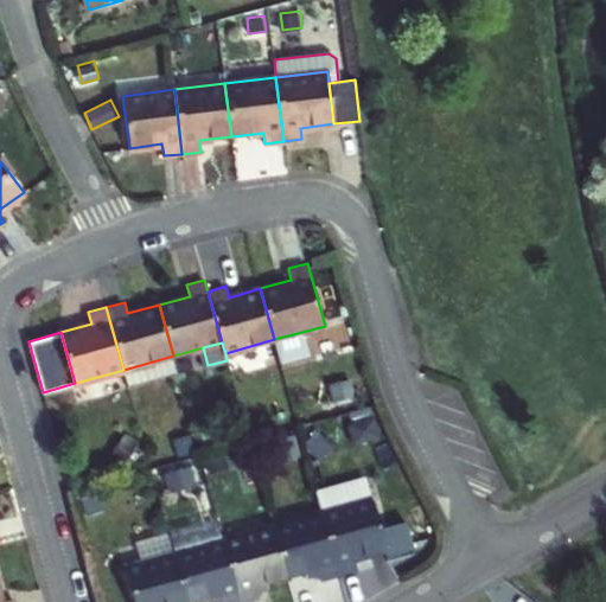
[(173,356),(123,370),(128,385),(177,372),(173,356)]
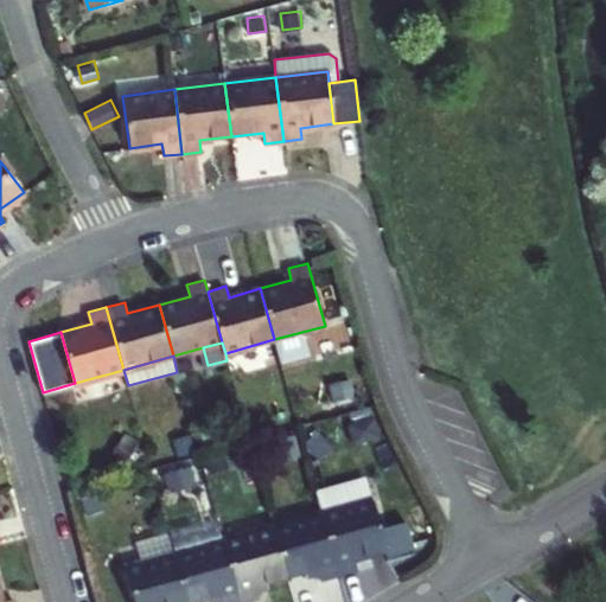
[(335,398),(355,395),(351,377),(331,380),(335,398)]
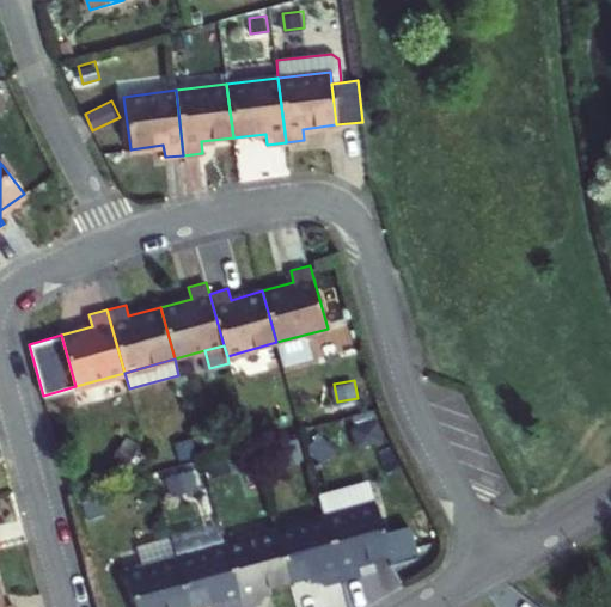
[(268,415),(251,420),(256,441),(274,436),(268,415)]
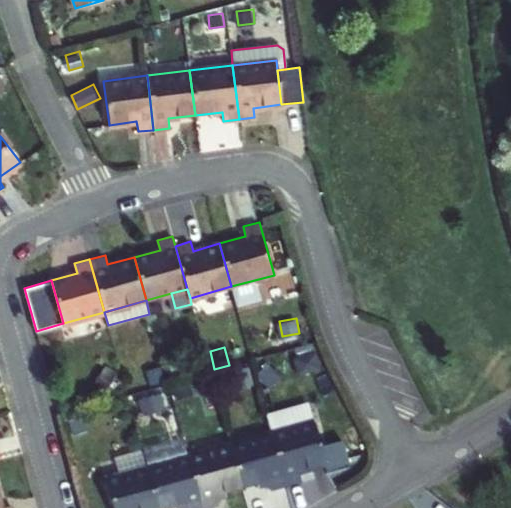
[(299,372),(322,365),(317,350),(295,356),(299,372)]
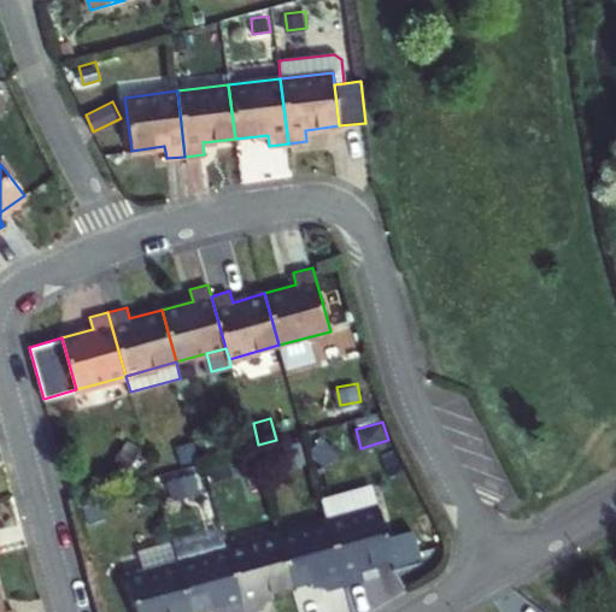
[(339,454),(326,436),(311,448),(324,465),(339,454)]
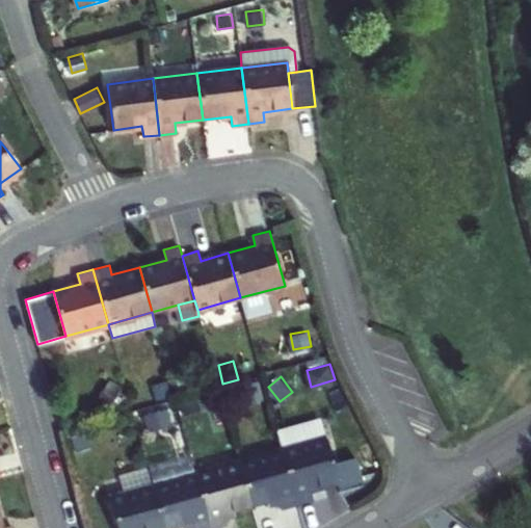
[(96,398),(109,407),(124,386),(109,377),(96,398)]
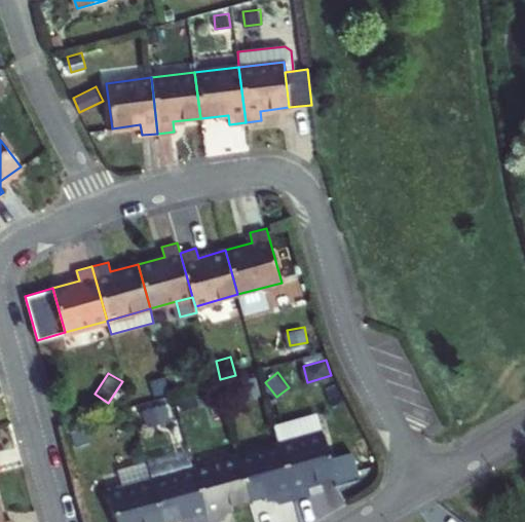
[(154,394),(170,389),(165,375),(150,379),(154,394)]
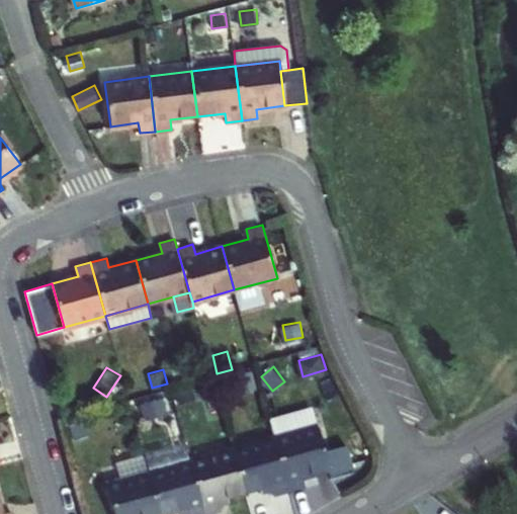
[(253,369),(240,372),(245,391),(257,388),(253,369)]
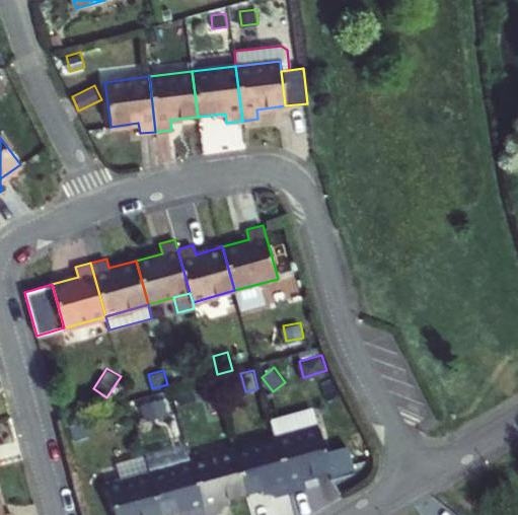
[(197,398),(194,386),(176,390),(179,403),(197,398)]
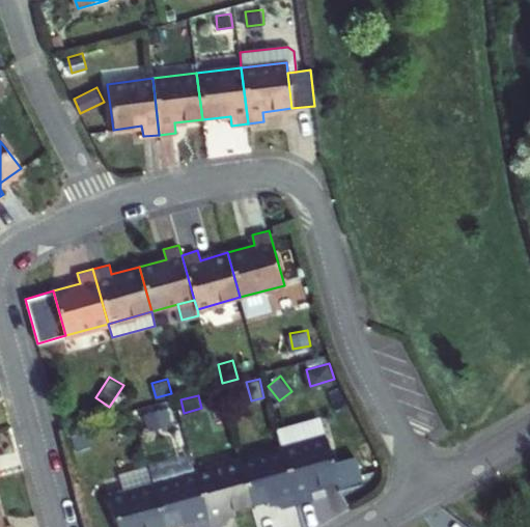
[(172,422),(168,407),(145,413),(149,428),(172,422)]
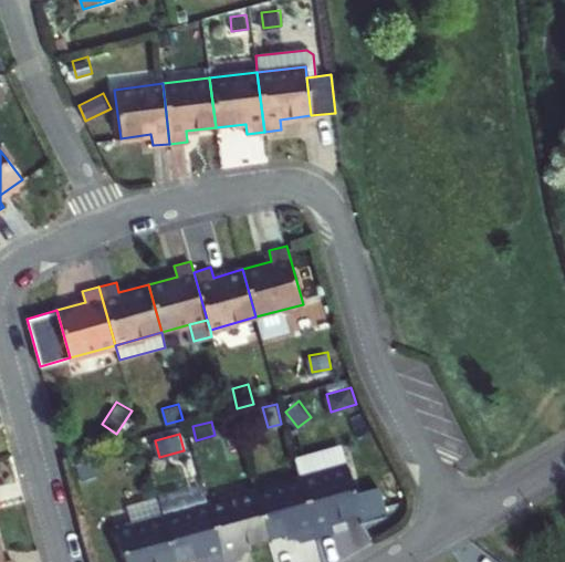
[(295,457),(301,477),(347,464),(342,444),(295,457)]
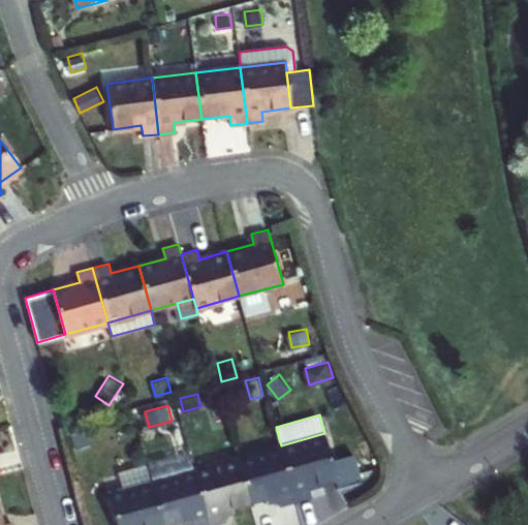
[(87,428),(72,433),(76,448),(91,442),(87,428)]
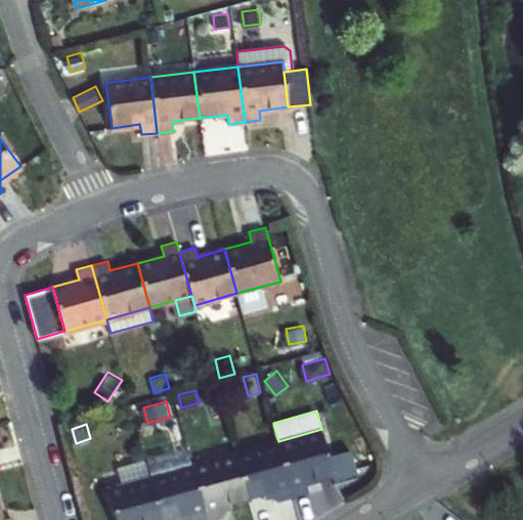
[(306,481),(333,473),(329,456),(321,429),(278,441),(293,494),(308,490),(306,481)]
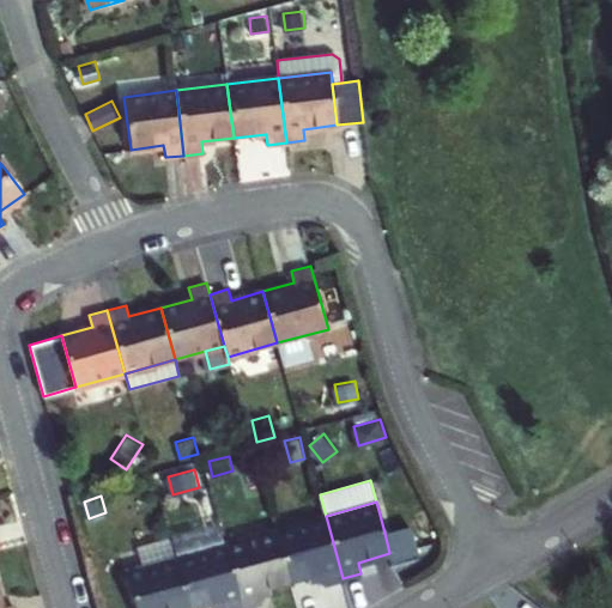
[(343,578),(326,516),(276,529),(290,581),(321,572),(323,578),(325,584),(343,578)]
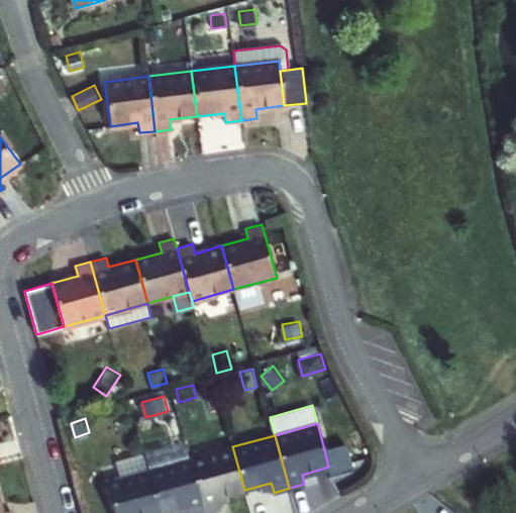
[(324,449),(328,467),(330,476),(353,470),(346,443),(324,449)]
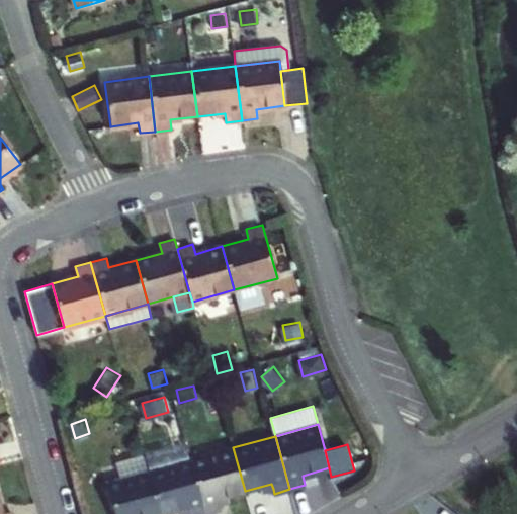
[(245,491),(233,447),(191,459),(205,513),(221,509),(219,499),(245,491)]
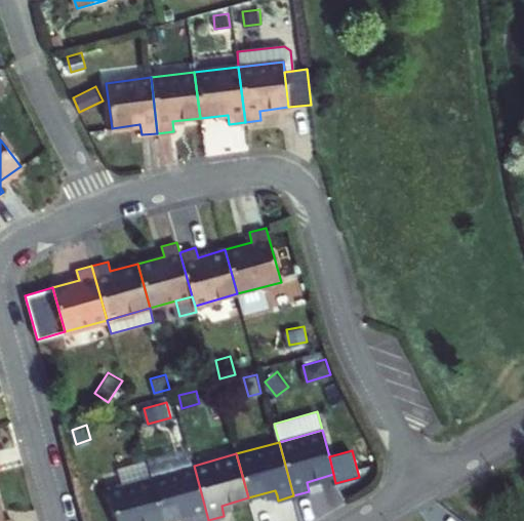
[(203,520),(208,520),(194,466),(151,478),(163,520),(166,520),(190,514),(192,520),(203,520)]
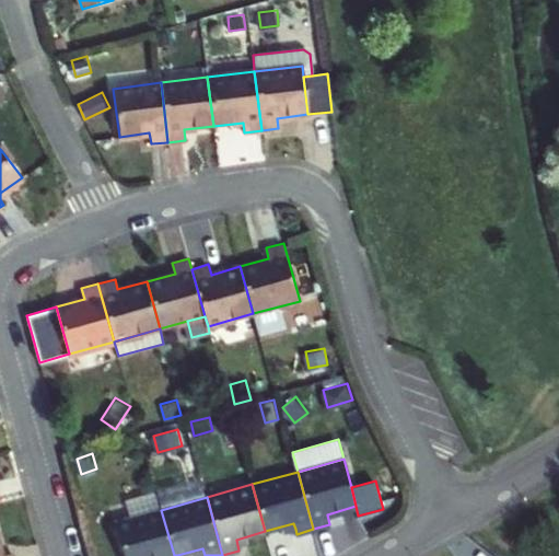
[(174,555),(161,510),(115,523),(124,555),(174,555)]
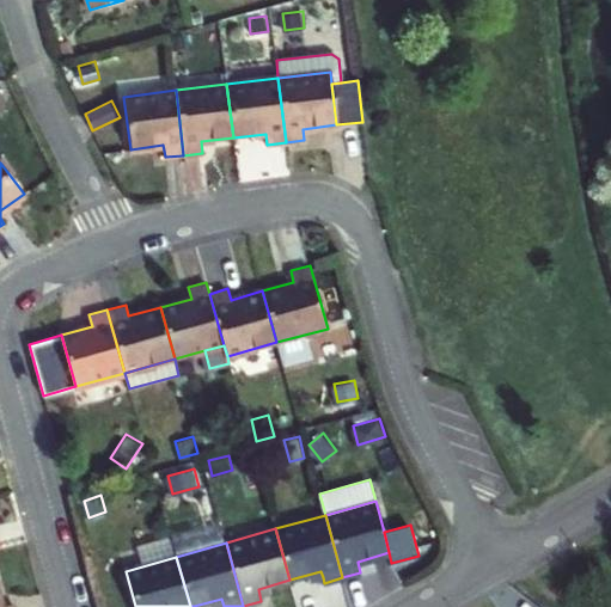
[(0,596),(0,606),(14,606),(14,602),(2,606),(0,596)]
